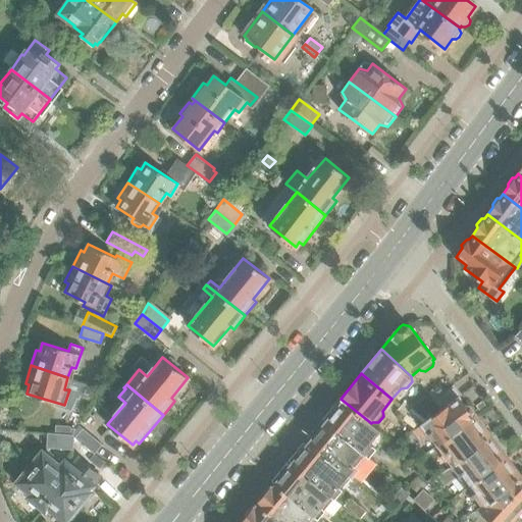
[(460,398),(459,398),(461,396),(454,385),(439,396),(433,389),(429,394),(442,410),(460,398)]
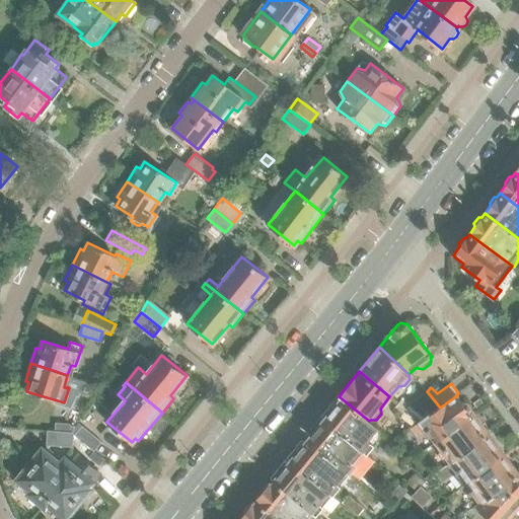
[(435,443),(470,417),(468,415),(470,414),(470,410),(467,404),(463,403),(457,395),(440,408),(421,422),(412,429),(419,438),(427,432),(435,443)]
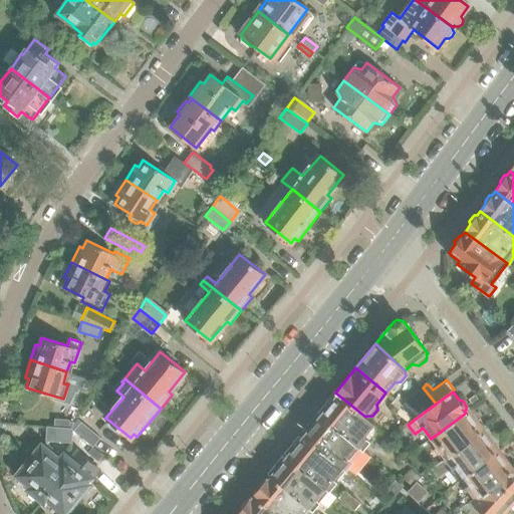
[(375,426),(365,417),(335,393),(326,403),(328,408),(321,416),(362,450),(369,442),(367,440),(374,432),(373,427),(375,426)]
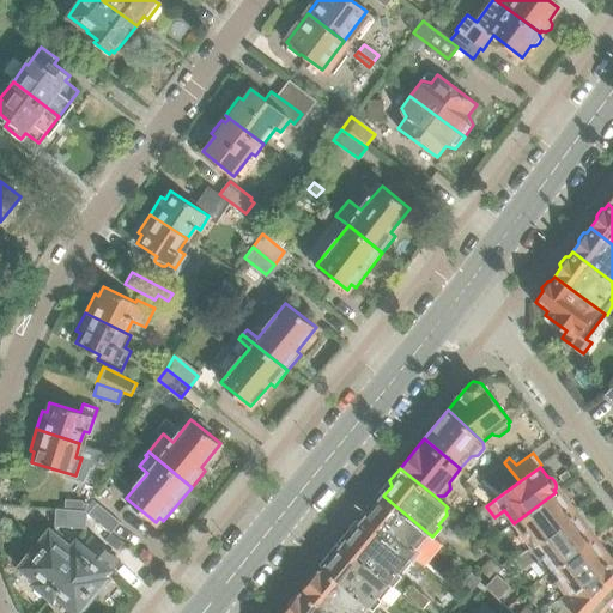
[(484,480),(474,473),(471,477),(480,484),(484,480)]
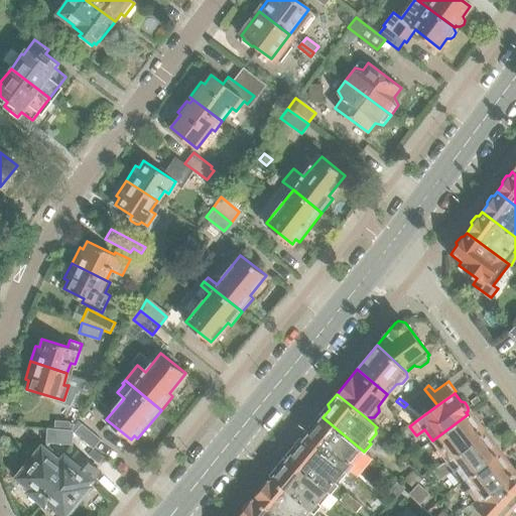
[(404,407),(396,401),(393,406),(400,411),(404,407)]
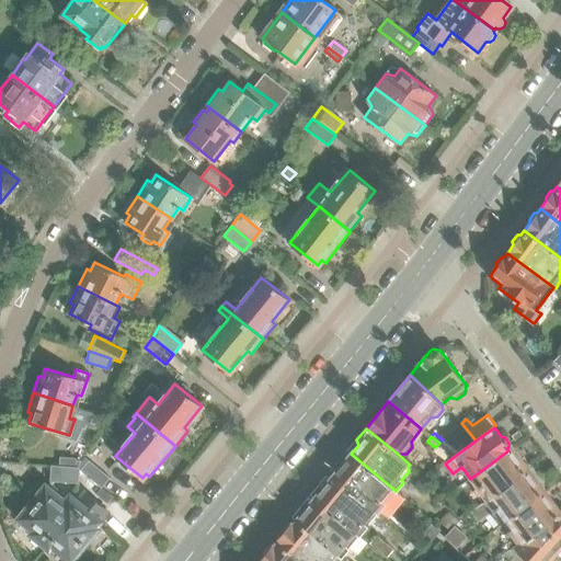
[(487,501),(524,472),(523,470),(525,468),(525,465),(522,459),(517,458),(510,448),(508,450),(470,479),(487,501)]
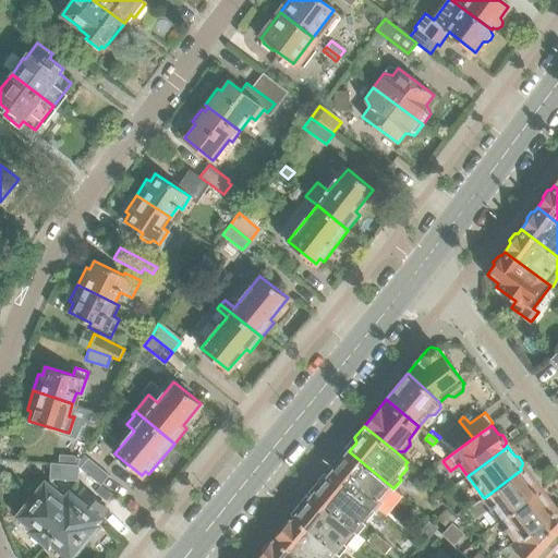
[(393,488),(349,451),(348,452),(342,452),(337,459),(338,464),(331,473),(376,510),(393,488)]
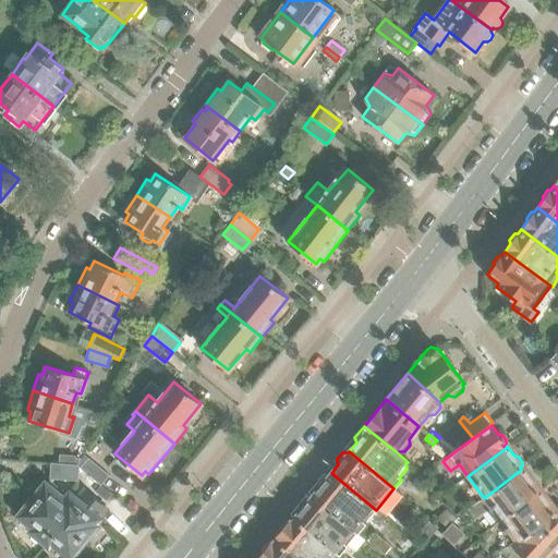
[(81,466),(81,469),(101,486),(110,476),(88,458),(81,466)]
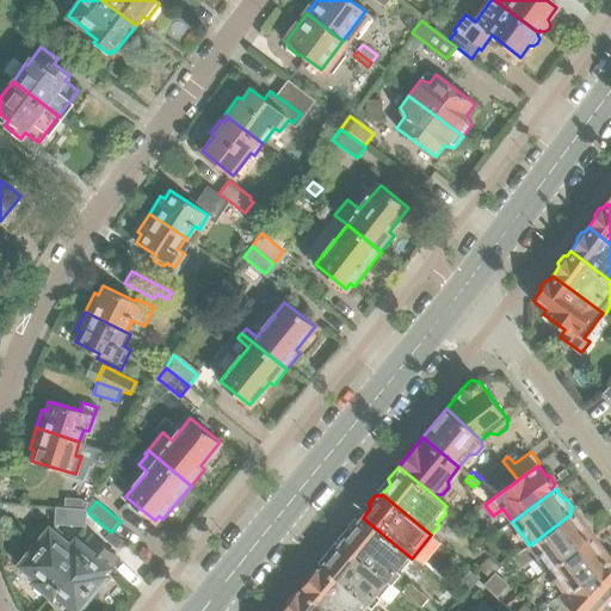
[(87,526),(88,513),(88,511),(86,507),(57,506),(56,524),(87,526)]
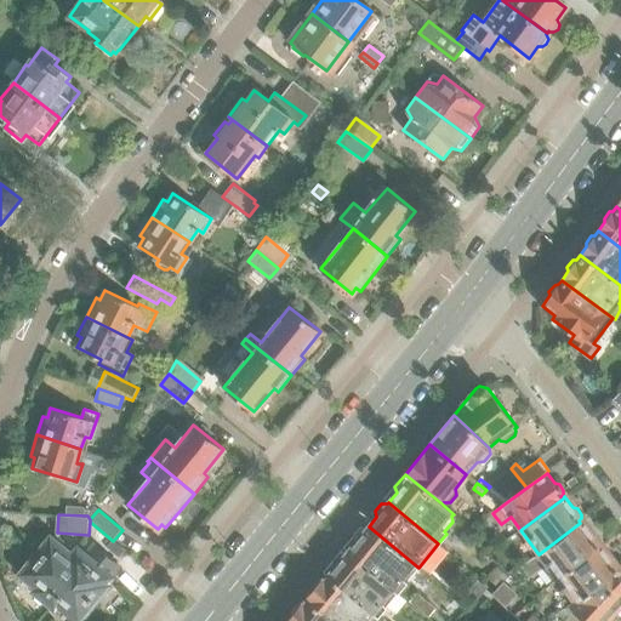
[(557,577),(598,547),(597,545),(599,542),(599,539),(594,533),(591,531),(590,531),(582,522),(580,523),(539,554),(522,567),(530,577),(547,565),(557,577)]
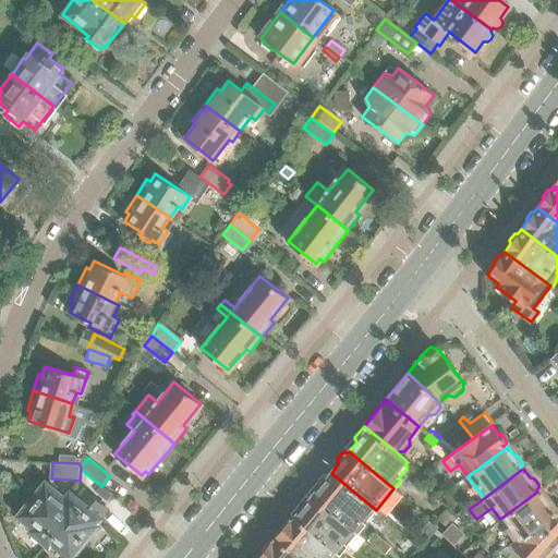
[(376,510),(331,473),(329,475),(324,474),(318,481),(319,486),(313,495),(358,533),(376,510)]
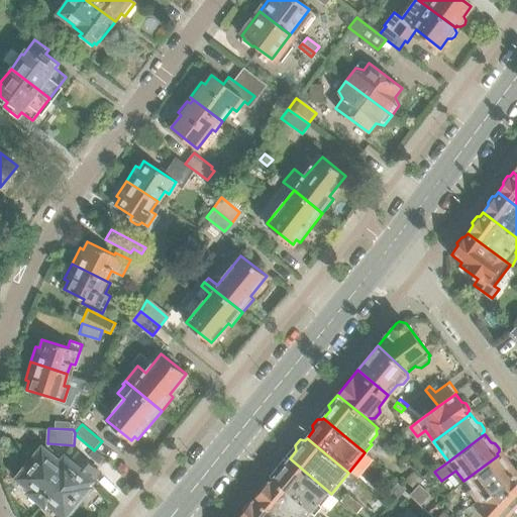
[(65,457),(71,462),(73,459),(65,452),(60,457),(43,443),(32,455),(36,458),(29,466),(26,462),(18,473),(22,476),(19,478),(33,489),(31,492),(33,494),(30,497),(40,506),(43,502),(45,504),(47,501),(60,485),(49,476),(65,457)]
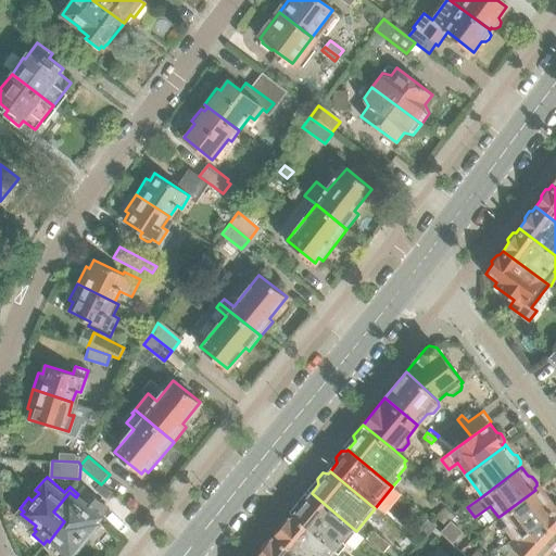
[(64,521),(51,539),(71,554),(72,552),(76,555),(85,543),(81,540),(95,525),(93,522),(98,517),(106,506),(85,487),(78,494),(76,497),(70,492),(53,512),(64,521)]
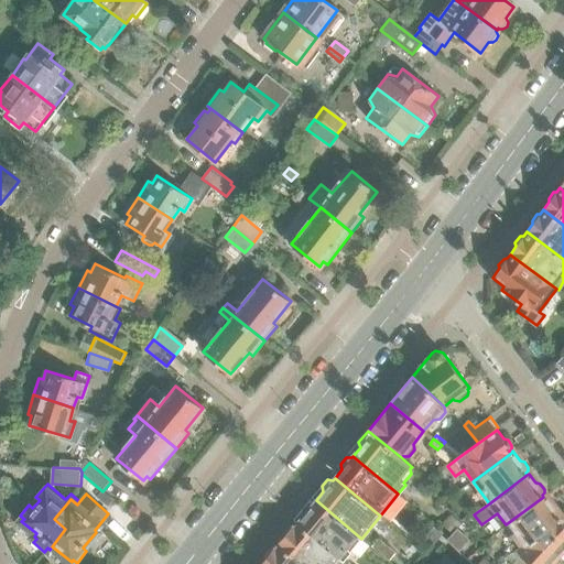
[(521,546),(561,519),(559,517),(561,514),(561,511),(556,506),(553,505),(552,505),(545,495),(543,497),(506,524),(521,546)]
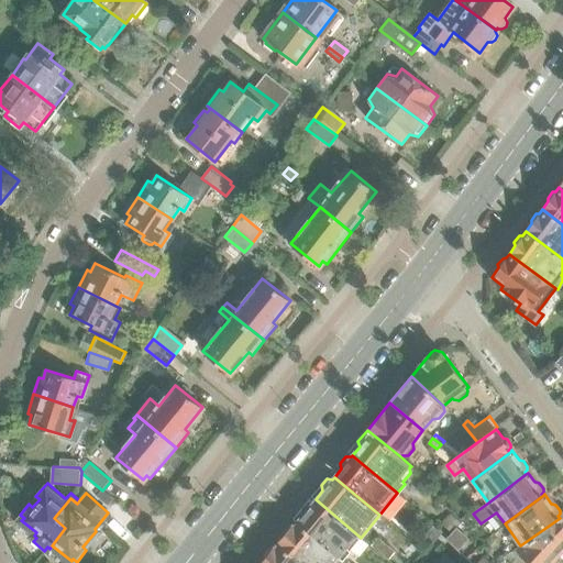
[(361,538),(316,499),(313,501),(308,501),(302,508),(305,514),(297,522),(342,560),(361,538)]
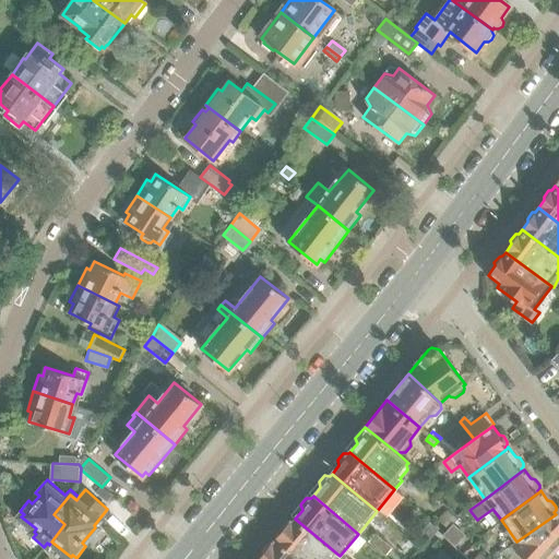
[(448,510),(438,519),(448,528),(451,526),(456,520),(448,510)]
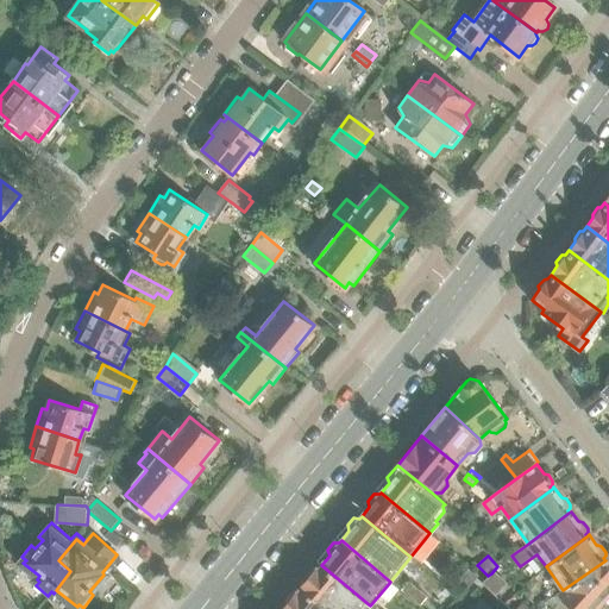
[(595,608),(608,594),(608,565),(606,560),(563,590),(559,594),(572,608),(571,608),(570,608),(595,608)]
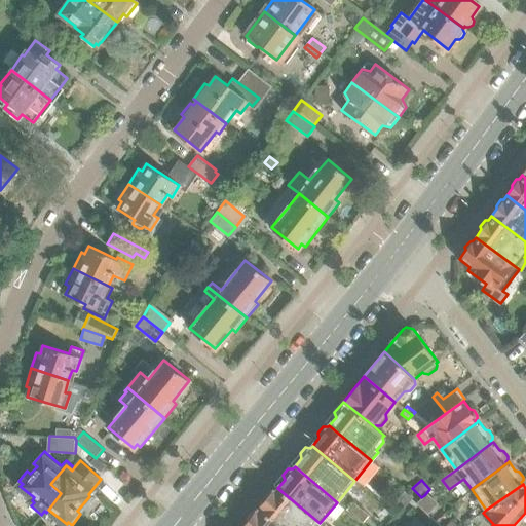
[(320,523),(277,488),(274,491),(273,489),(272,490),(269,491),(265,495),(265,499),(258,508),(260,510),(280,525),(311,525),(315,522),(318,524),(320,523)]
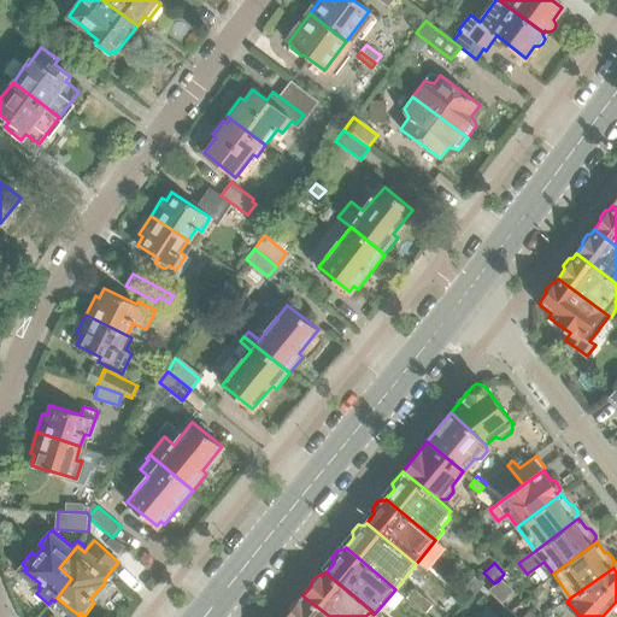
[(476,594),(483,585),(477,579),(475,576),(466,586),(476,594)]
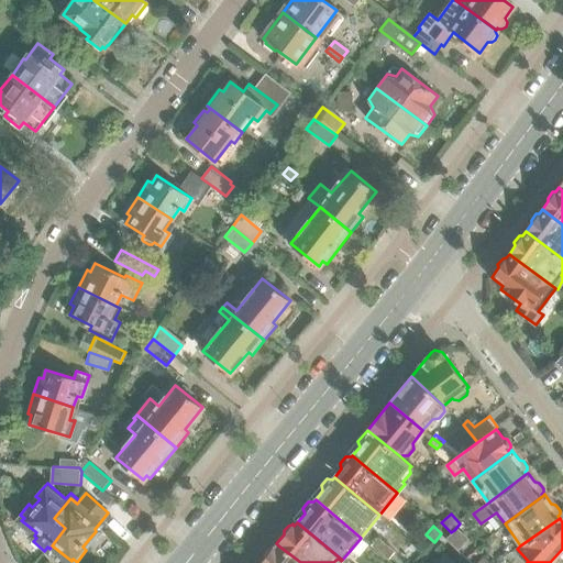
[(451,532),(445,539),(459,550),(466,541),(454,530),(451,532)]
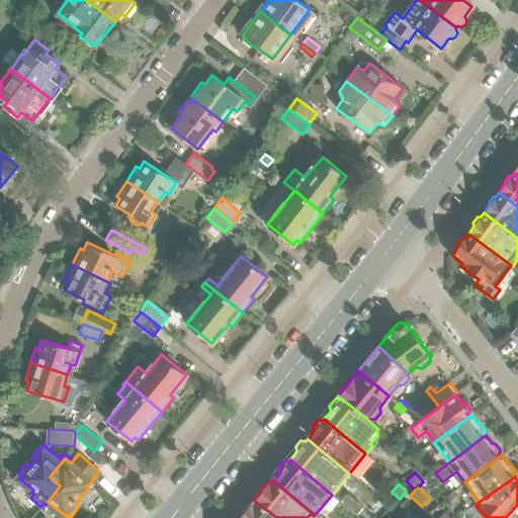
[(348,495),(341,502),(349,509),(355,501),(348,495)]
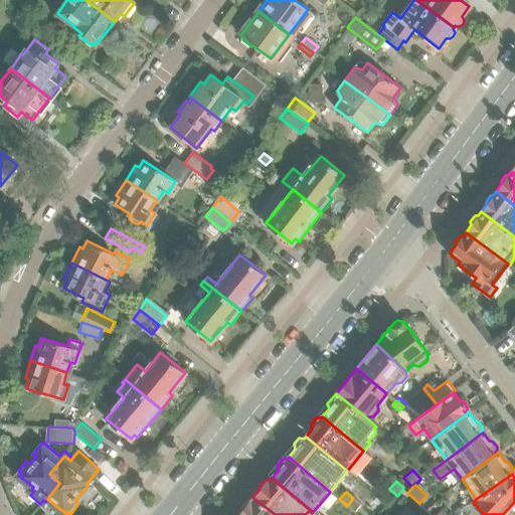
[(275,514),(254,499),(252,501),(250,500),(249,501),(246,501),(242,506),(243,509),(237,514),(275,514)]
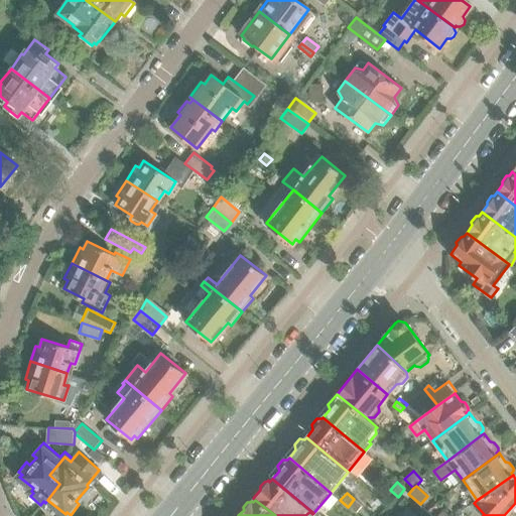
[(465,515),(472,510),(469,506),(462,512),(465,515)]
